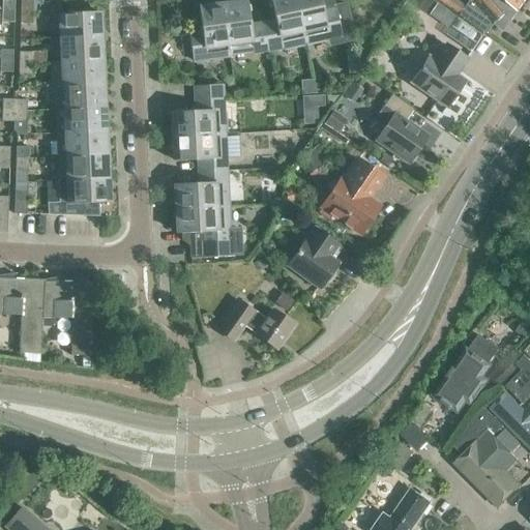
[(13,23),(13,0),(1,0),(1,23),(13,23)]
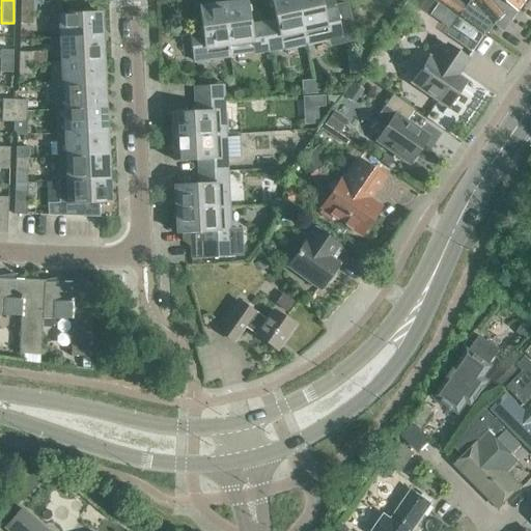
[(32,25),(32,0),(20,0),(20,25),(32,25)]
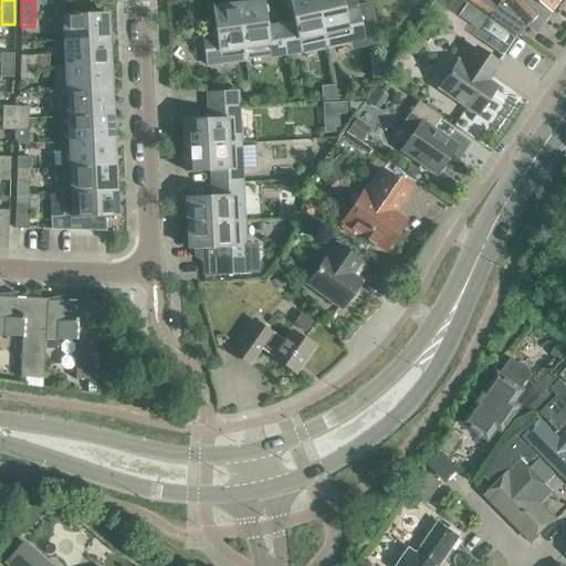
[(280,24),(285,54),(300,52),(326,46),(323,33),(314,0),(287,0),(293,22),(280,24)]
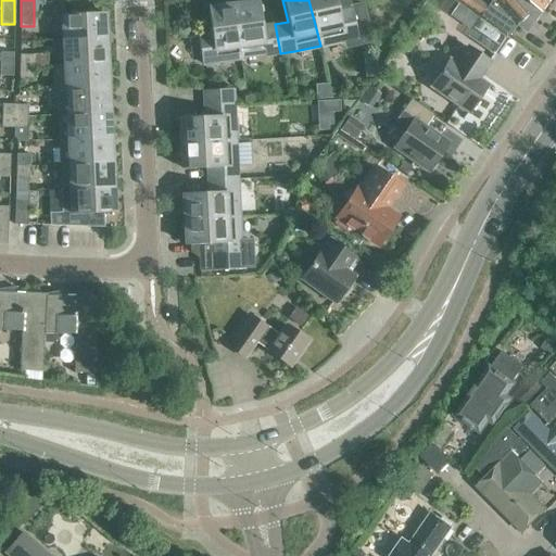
[(357,37),(351,8),(338,11),(335,0),(308,0),(317,33),(320,46),(357,37)]
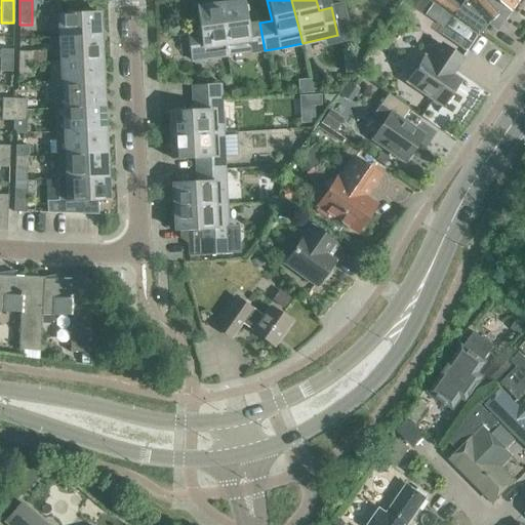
[(427,0),(407,0),(406,3),(421,14),(430,2),(427,0)]
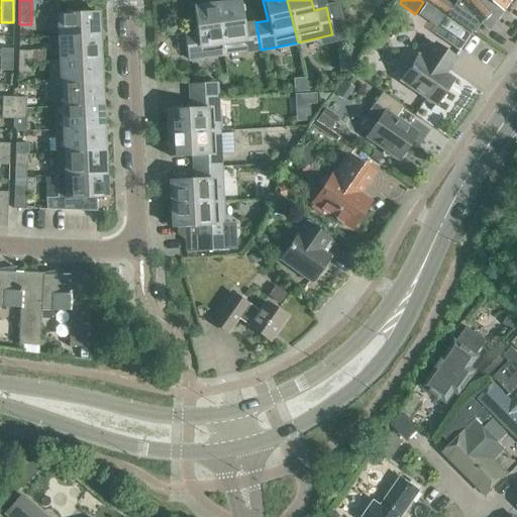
[(473,32),(480,23),(481,23),(488,29),(502,10),(503,11),(510,0),(456,0),(447,13),(473,32)]
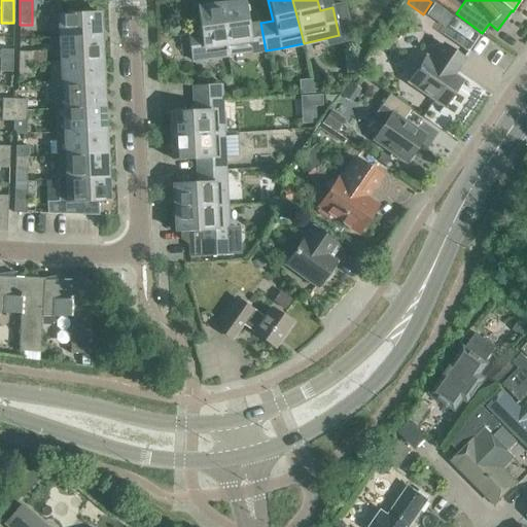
[(250,51),(251,54),(266,50),(260,23),(248,25),(245,2),(229,4),(226,2),(224,5),(220,5),(226,44),(229,55),(250,51)]
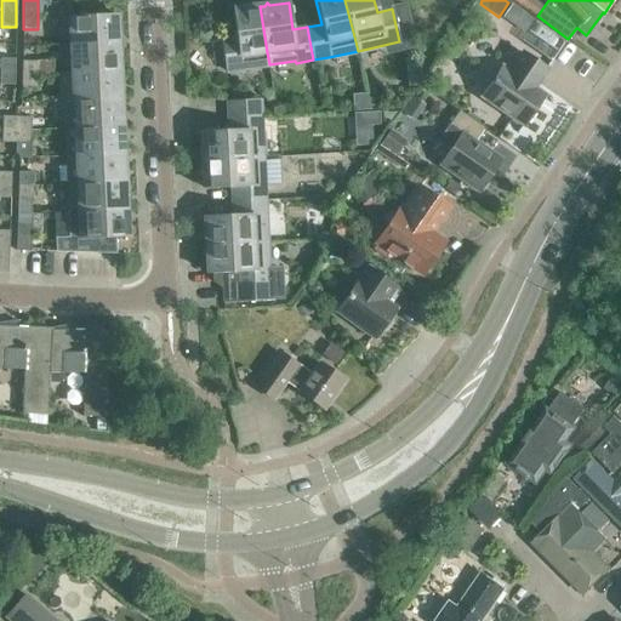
[(269,64),(267,52),(260,6),(256,7),(252,5),(251,7),(232,10),(235,38),(223,39),(223,40),(223,44),(223,47),(223,52),(223,56),(224,60),(224,63),(227,68),(228,72),(269,67),(269,64)]
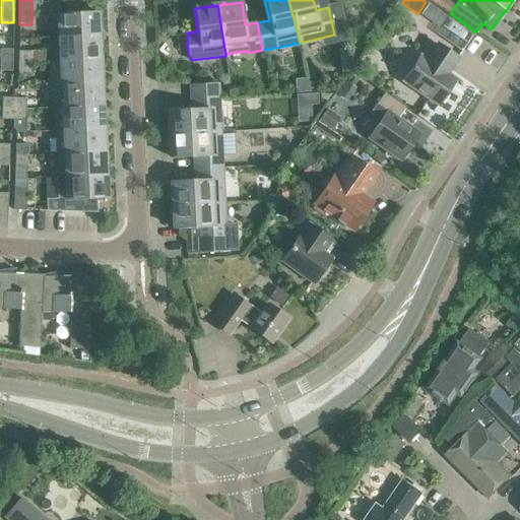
[(407,15),(398,8),(391,23),(392,28),(409,25),(407,15)]
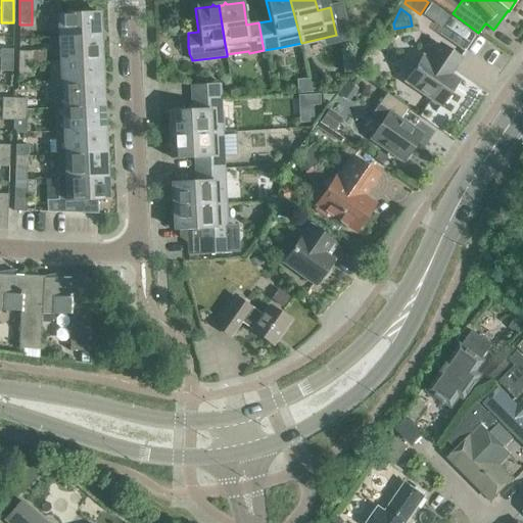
[(97,36),(97,27),(98,27),(98,20),(100,18),(98,16),(98,12),(58,14),(59,38),(97,36)]
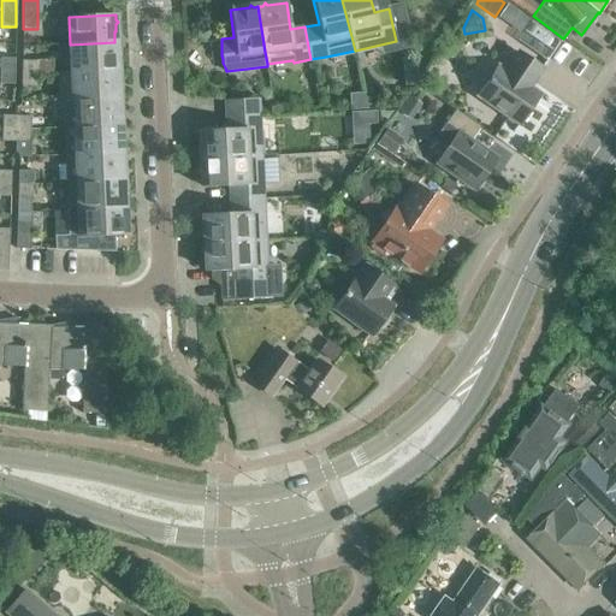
[(70,45),(72,72),(118,70),(118,65),(120,63),(117,60),(117,54),(116,54),(114,42),(70,45)]
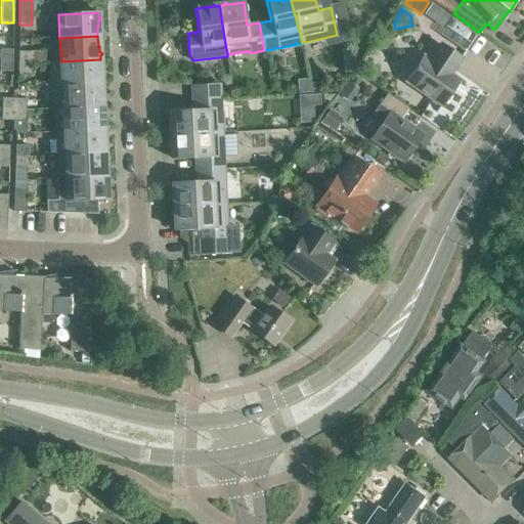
[(461,58),(440,45),(429,61),(423,56),(405,82),(441,106),(459,81),(449,75),(461,58)]
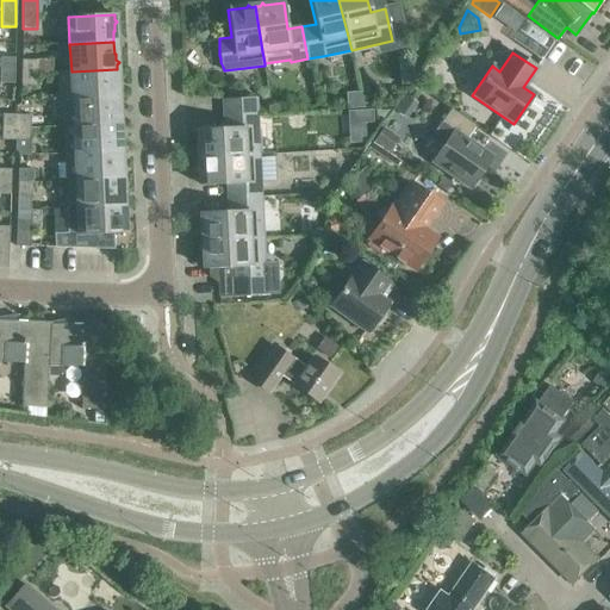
[(0,70),(14,70),(14,58),(0,58),(0,62),(0,70)]
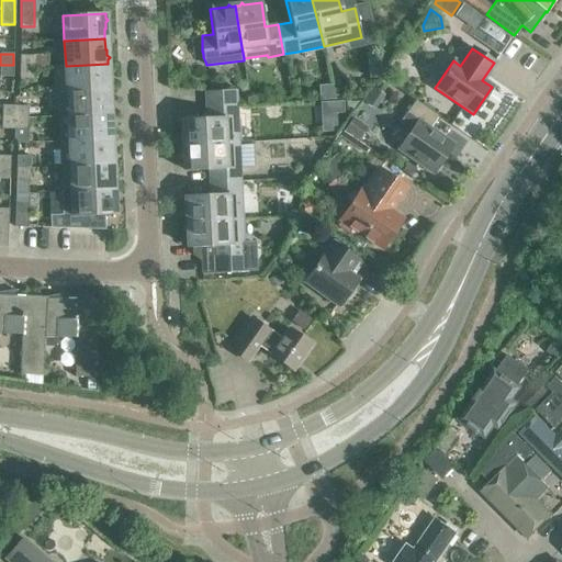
[(33,67),(33,56),(20,55),(20,67),(33,67)]
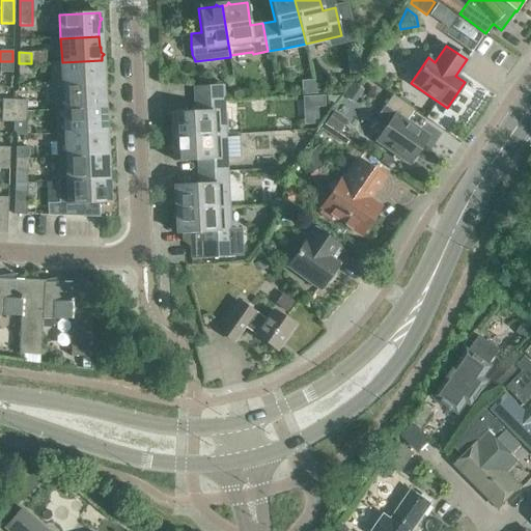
[(102,64),(102,60),(62,62),(63,86),(101,84),(101,74),(102,74),(102,68),(104,66),(102,64)]
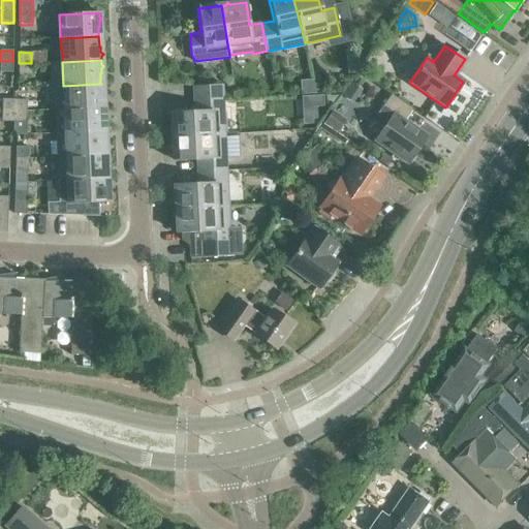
[(0,71),(11,72),(12,61),(0,61),(0,71)]
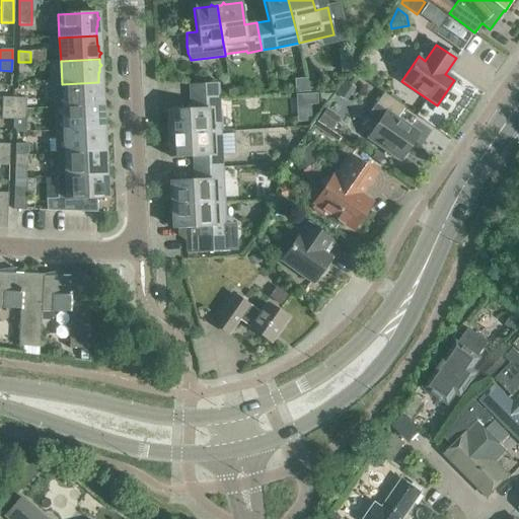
[(29,73),(30,62),(18,62),(17,73),(29,73)]
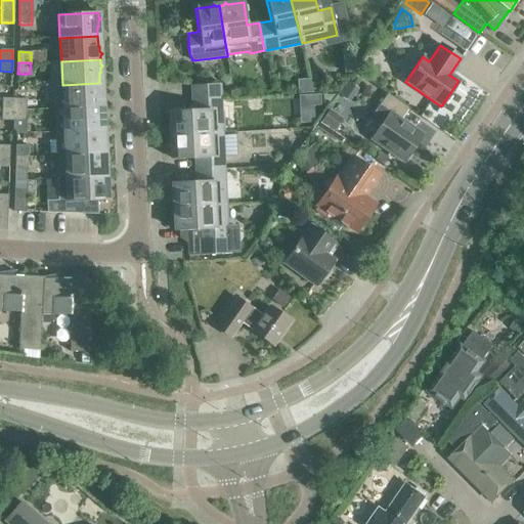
[(55,108),(63,108),(102,106),(102,102),(104,100),(102,98),(101,93),(100,93),(99,83),(62,85),(54,85),(55,108)]
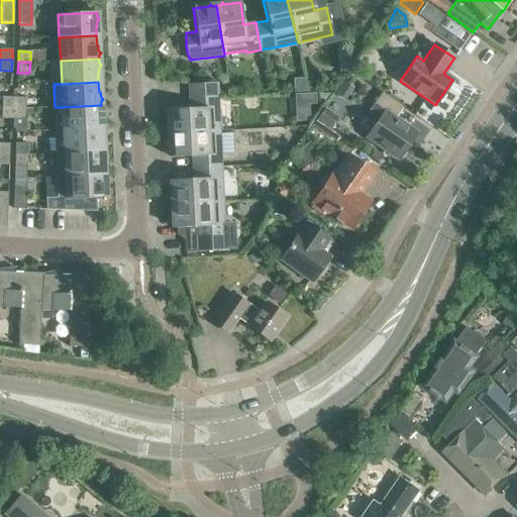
[(189,97),(217,96),(216,83),(189,85),(189,97)]
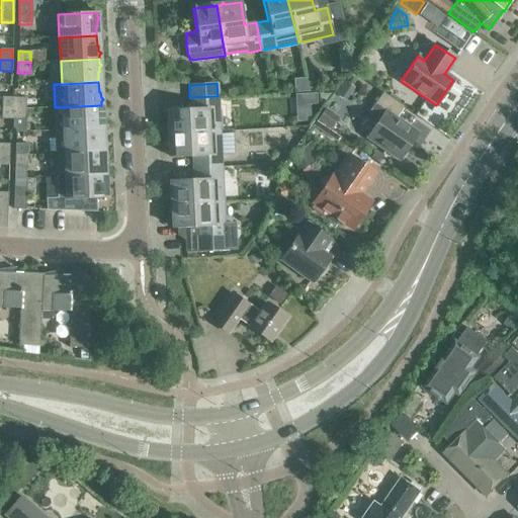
[(417,134),(396,118),(404,107),(382,93),(365,117),(376,124),(366,138),(399,160),(417,134)]
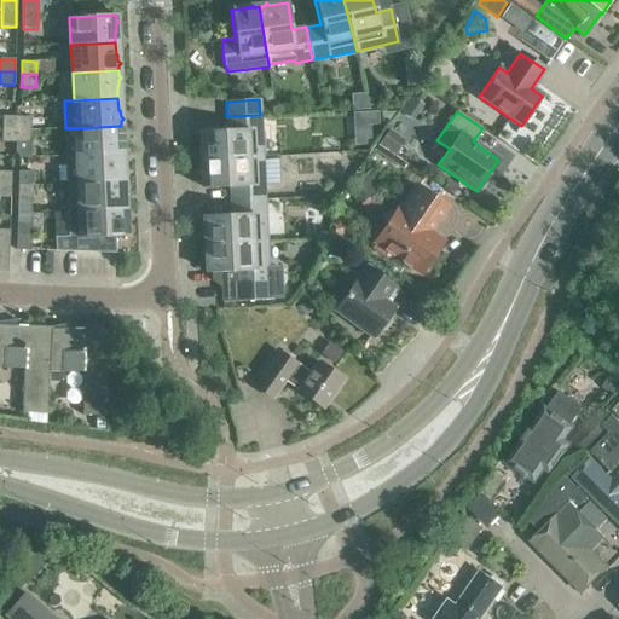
[(201,155),(201,160),(262,157),(260,115),(226,116),(227,131),(200,132),(201,151),(198,154),(201,155)]
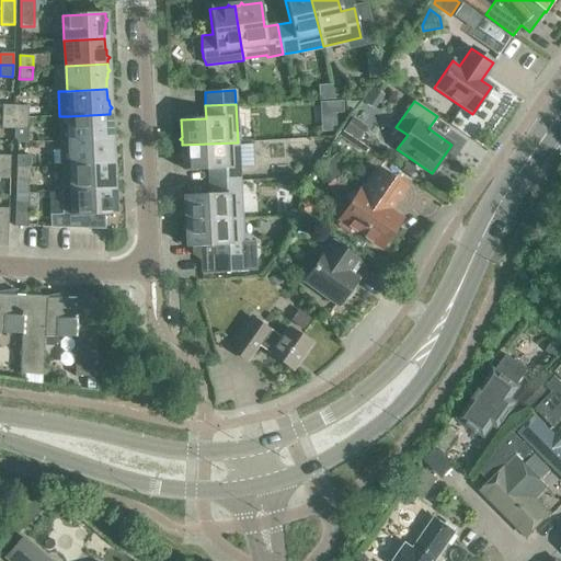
[(14,117),(15,105),(2,105),(1,117),(14,117)]
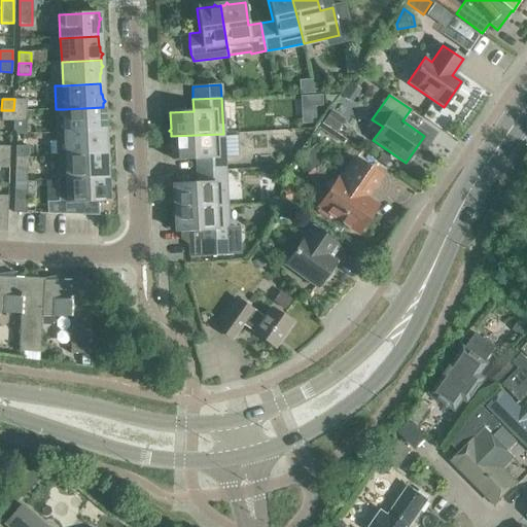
[(26,110),(26,100),(14,99),(13,110),(26,110)]
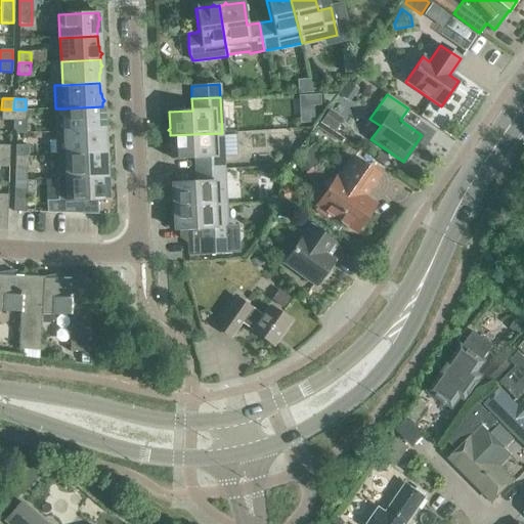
[(102,111),(102,106),(63,108),(55,108),(56,132),(64,132),(102,130),(101,120),(103,120),(102,115),(104,113),(102,111)]
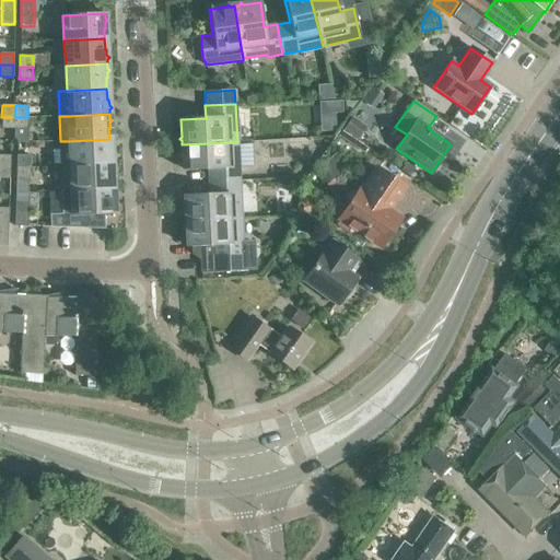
[(14,129),(14,117),(1,117),(1,128),(14,129)]
